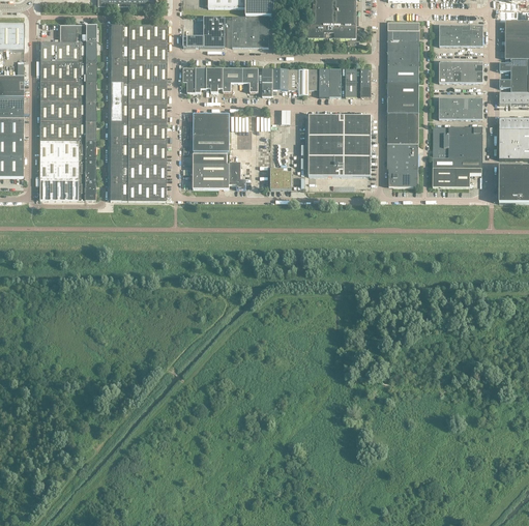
[(355,37),(355,0),(312,0),(313,23),(307,23),(307,37),(347,37),(347,39),(355,39),(355,37)]
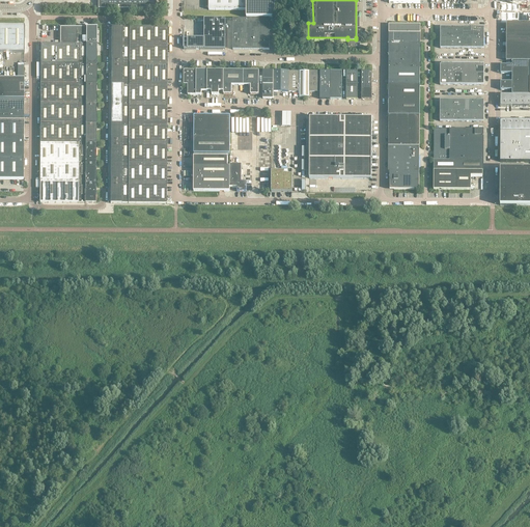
[(529,8),(500,8),(500,19),(505,19),(529,19),(529,0),(529,8)]
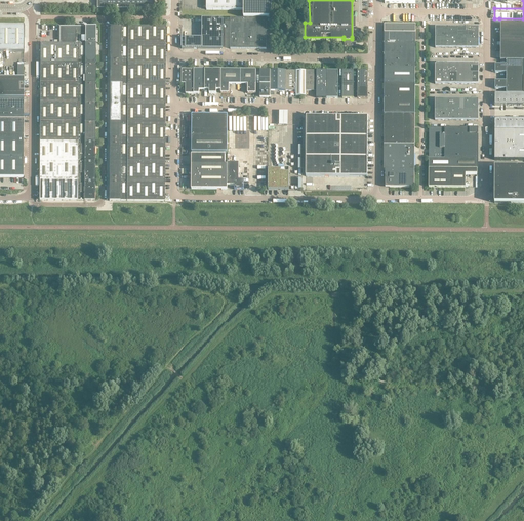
[(222,25),(222,14),(201,14),(201,25),(222,25)]
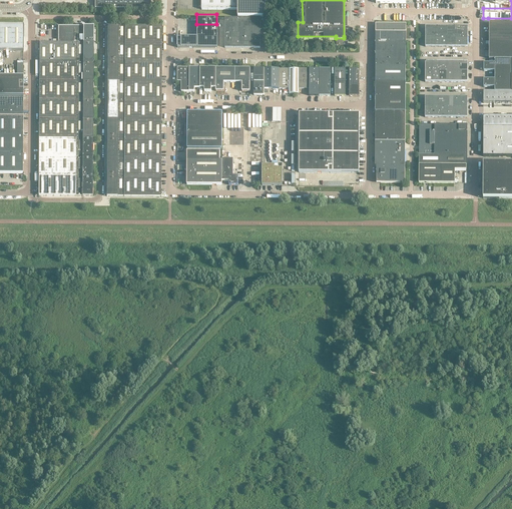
[(241,23),(241,15),(223,14),(223,23),(241,23)]
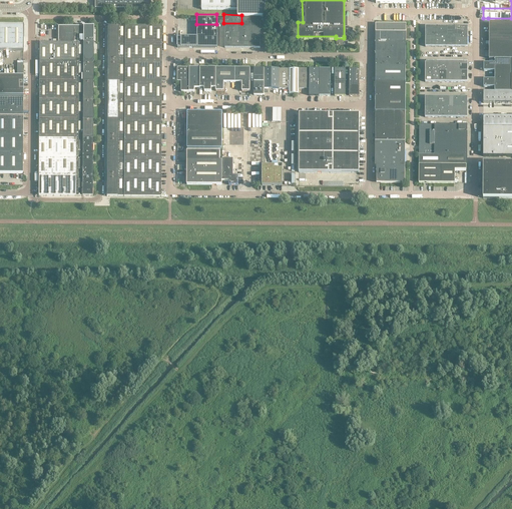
[(260,23),(260,15),(241,15),(241,23),(260,23)]
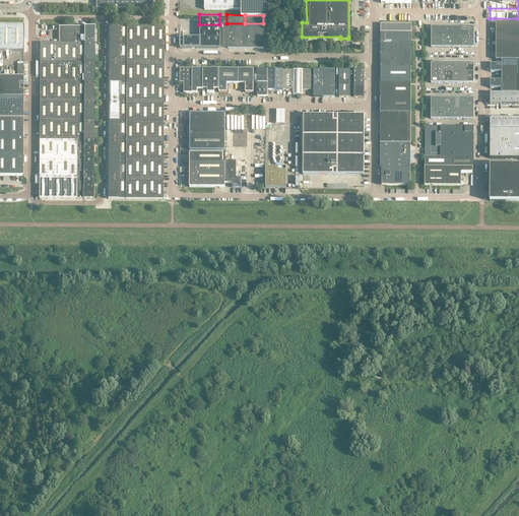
[(518,56),(518,18),(495,18),(495,56),(501,56),(517,56),(518,56)]
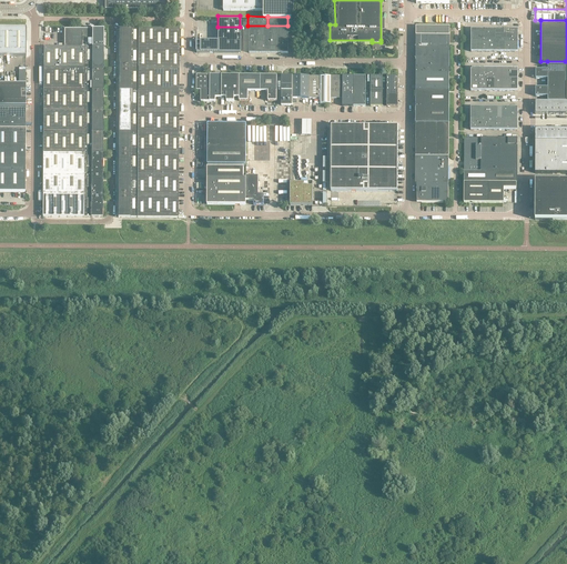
[(448,69),(448,41),(448,23),(415,22),(415,69),(448,70),(448,69)]
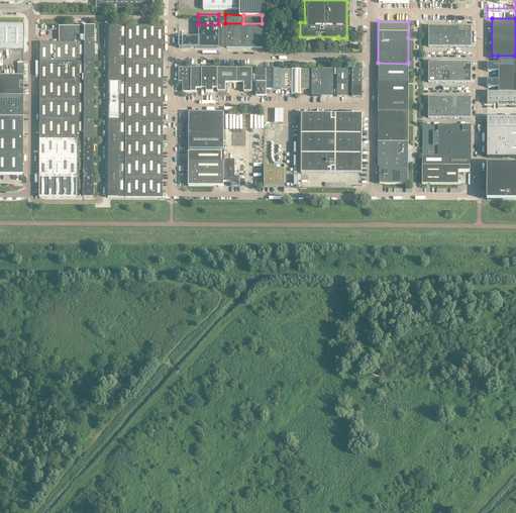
[(0,46),(22,47),(22,24),(22,21),(20,21),(0,21),(0,46)]
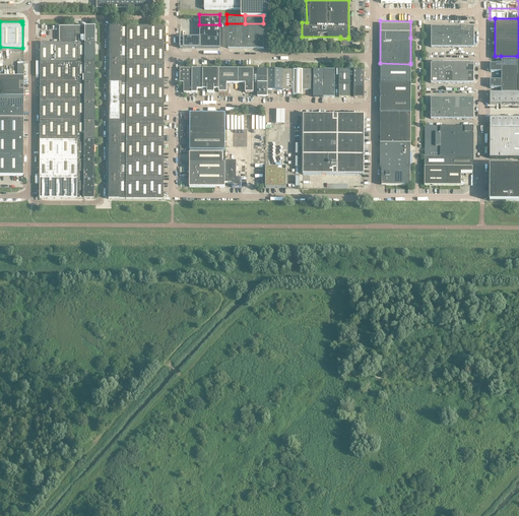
[(93,59),(93,40),(93,22),(58,22),(58,40),(39,40),(39,59),(93,59)]
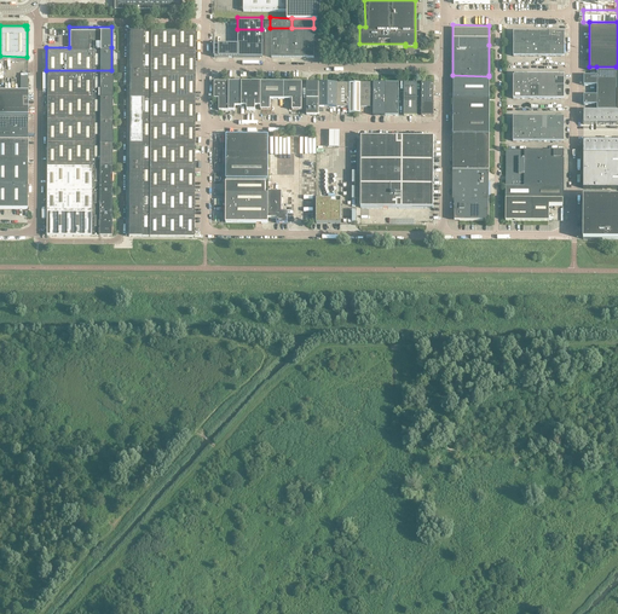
[(194,71),(194,27),(128,27),(128,71),(194,71)]
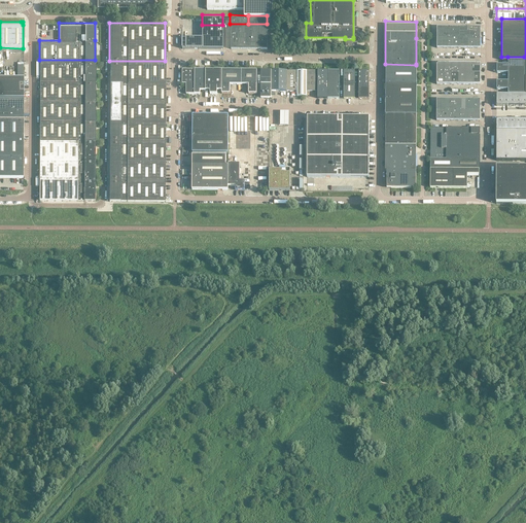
[(248,32),(248,24),(230,24),(230,32),(248,32)]
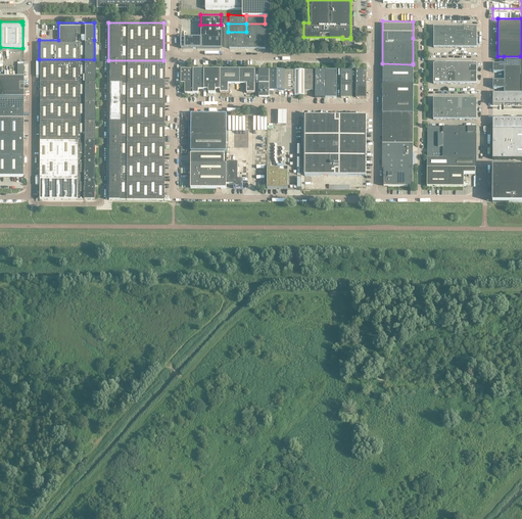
[(265,32),(265,24),(246,24),(246,32),(265,32)]
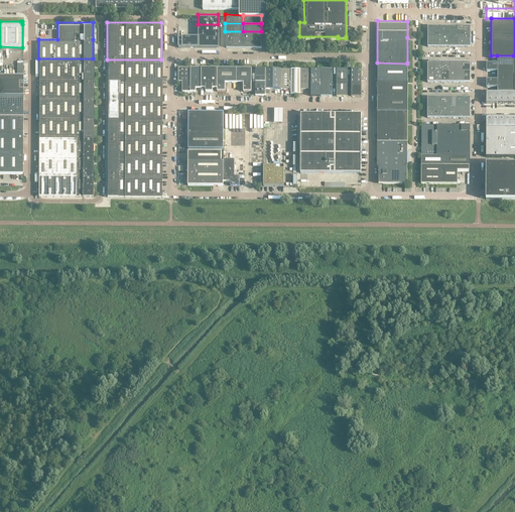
[(218,34),(218,24),(198,24),(198,34),(218,34)]
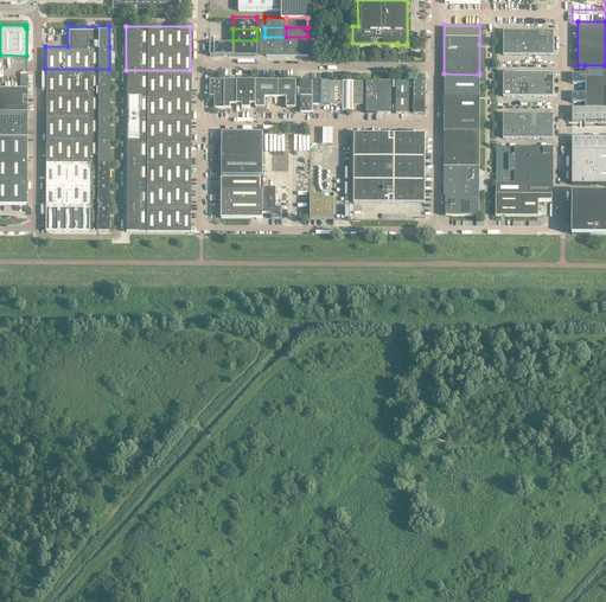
[(286,52),(286,37),(265,37),(265,52),(286,52)]
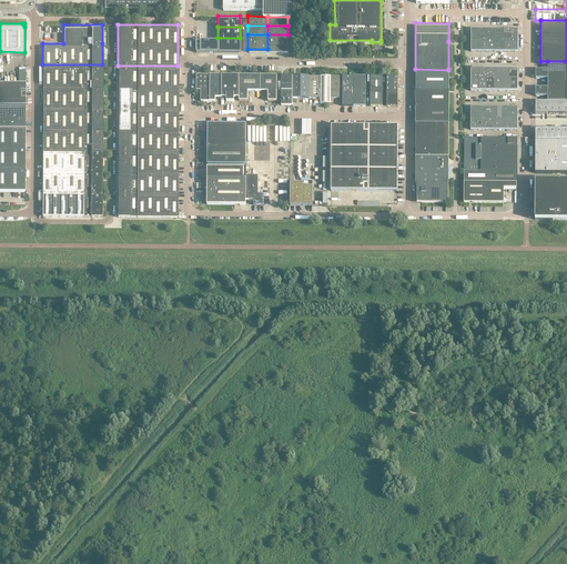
[(287,49),(287,34),(267,34),(267,49),(287,49)]
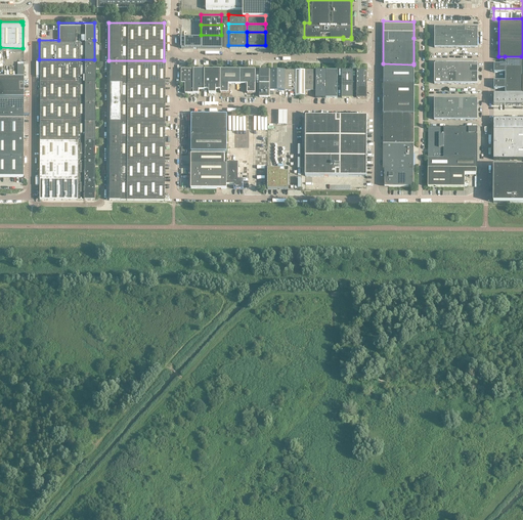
[(221,45),(221,35),(201,35),(180,35),(180,45),(221,45)]
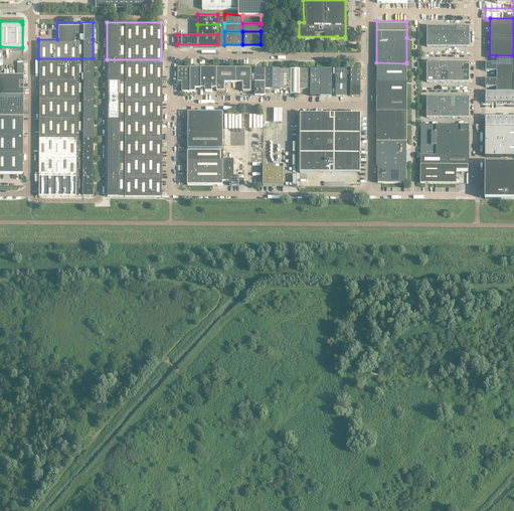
[(512,71),(512,55),(496,55),(496,59),(485,59),(485,67),(496,67),(496,71),(512,71)]
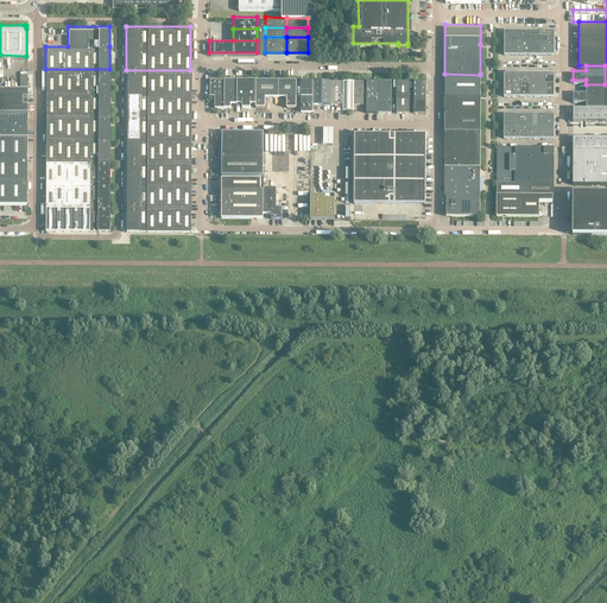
[(109,93),(109,76),(109,69),(45,69),(45,91),(109,93)]
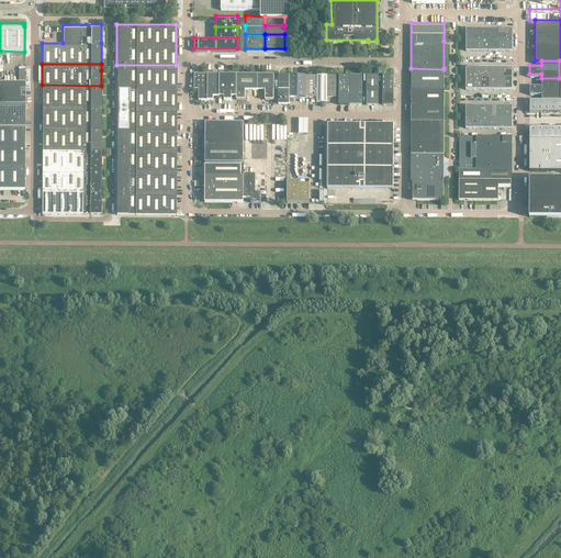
[(176,86),(176,65),(116,65),(116,86),(176,86)]
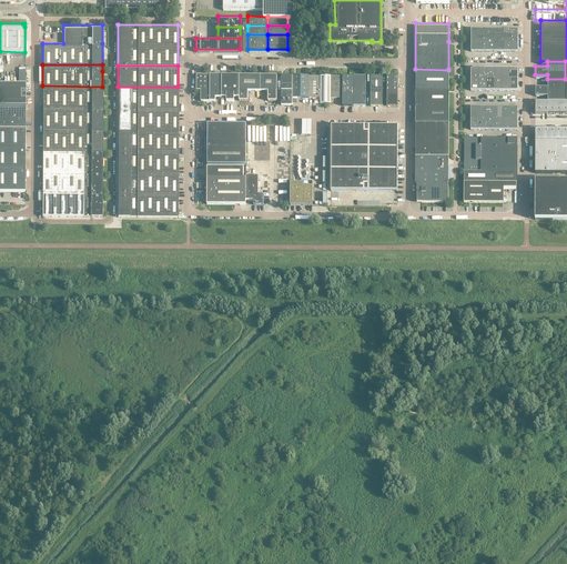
[(448,87),(448,73),(448,70),(415,69),(415,86),(448,87)]
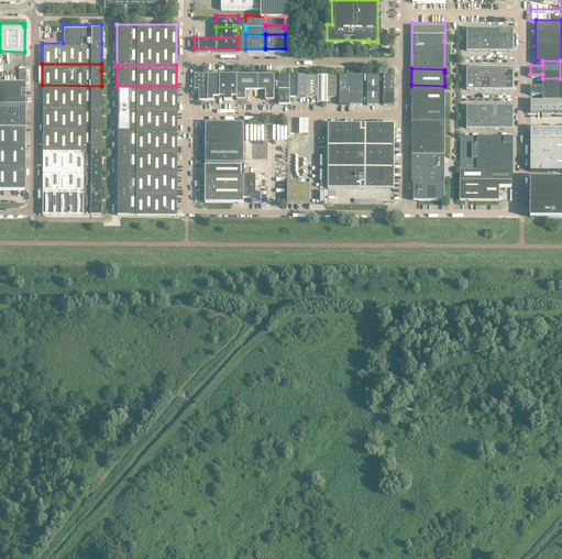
[(207,97),(207,70),(194,70),(194,86),(198,86),(198,97),(207,97)]
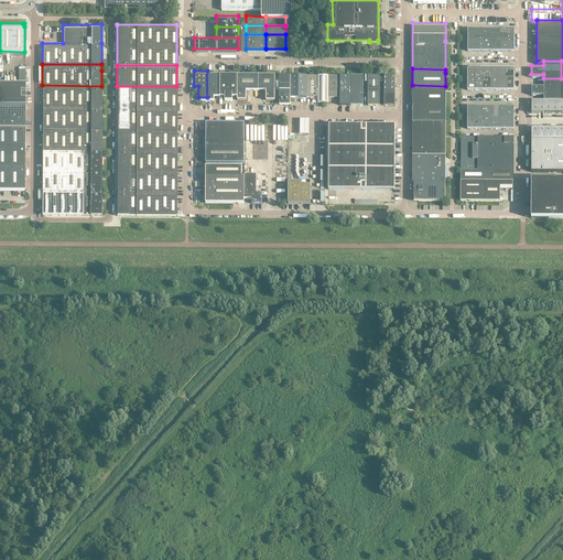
[(219,93),(219,71),(207,71),(207,97),(213,97),(213,93),(219,93)]
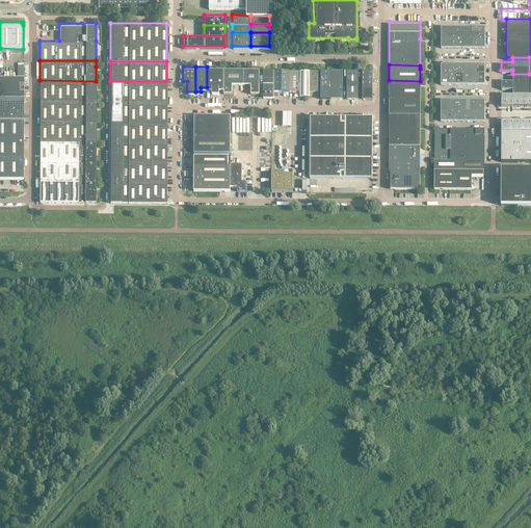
[(222,87),(223,67),(207,67),(207,87),(211,87),(211,91),(218,91),(218,87),(222,87)]
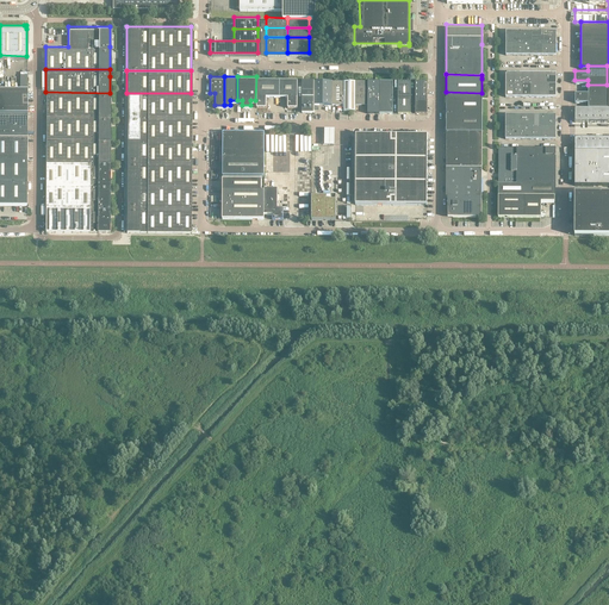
[(278,93),(279,76),(256,76),(255,100),(255,104),(265,104),(266,93),(278,93)]
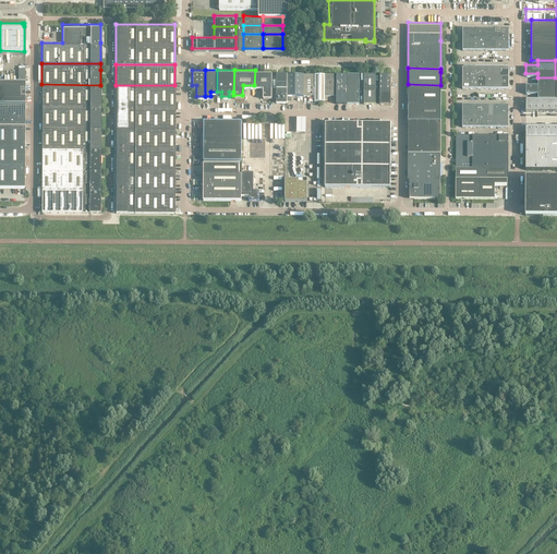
[(270,95),(271,70),(255,70),(254,85),(262,85),(262,95),(270,95)]
